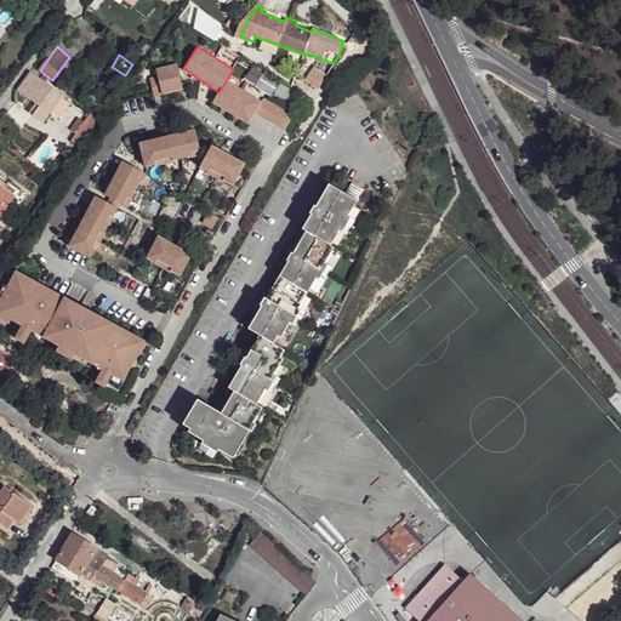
[(174,63),(158,68),(159,74),(152,77),(157,95),(180,89),(178,85),(174,63)]
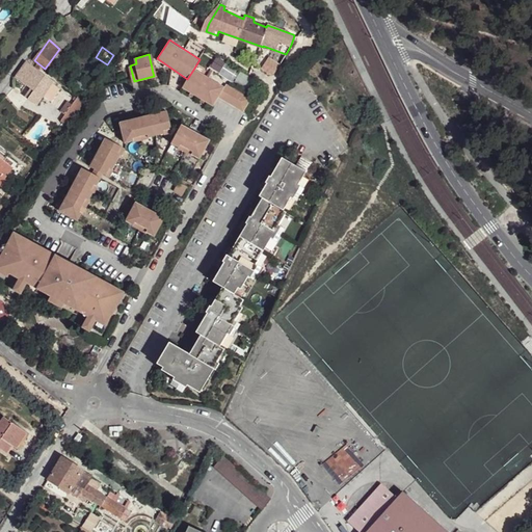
[(18,74),(17,75),(31,86),(26,92),(38,102),(55,80),(27,59),(18,74)]
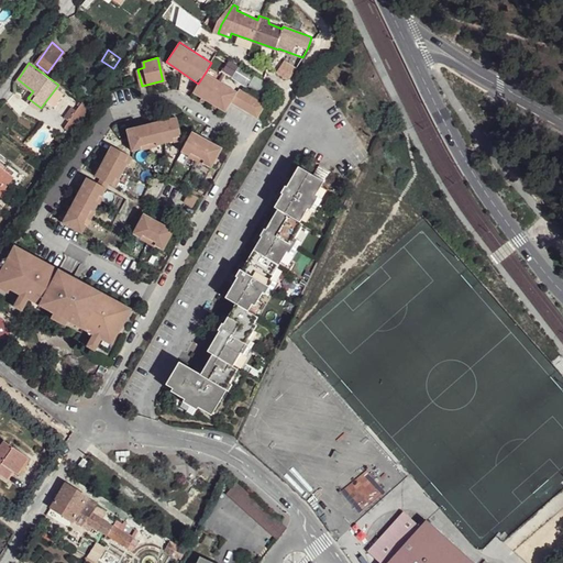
[(235,95),(205,74),(198,84),(192,94),(223,113),(229,105),(235,95)]
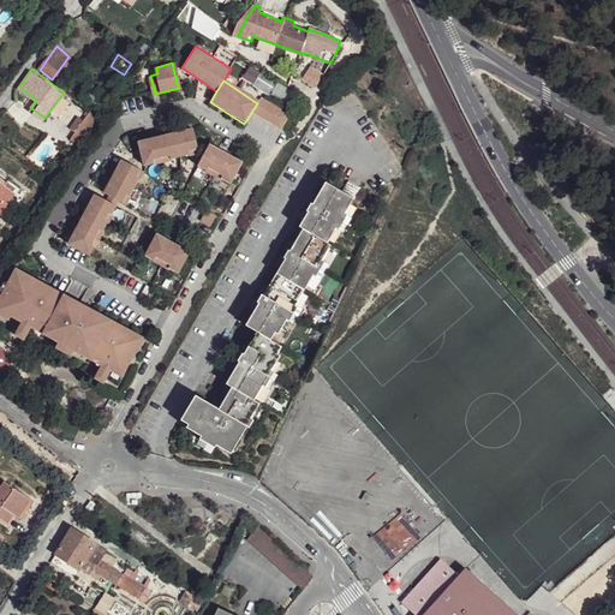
[(260,100),(257,103),(250,114),(276,132),(287,118),(260,100)]
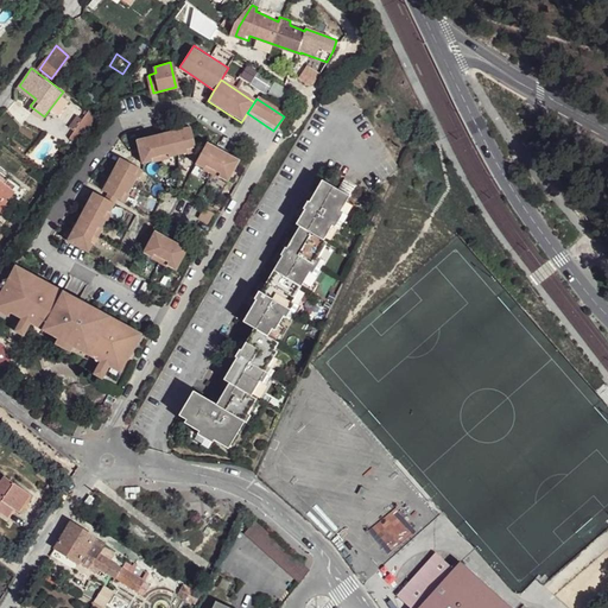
[(44,116),(30,106),(29,108),(43,120),(44,116)]
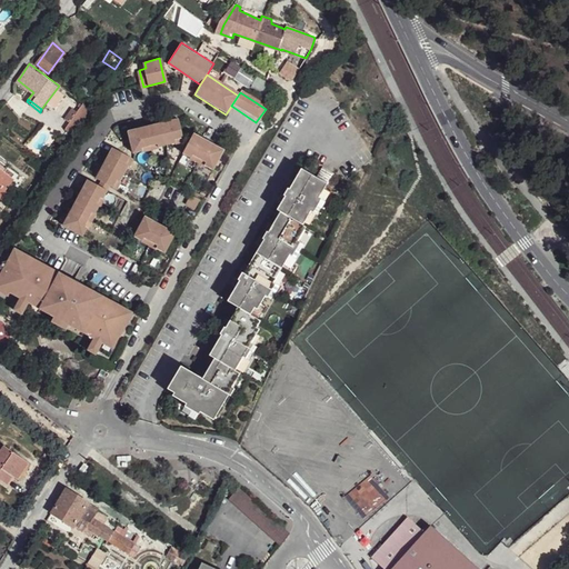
[(85,115),(77,109),(65,127),(77,137),(90,118),(85,115)]
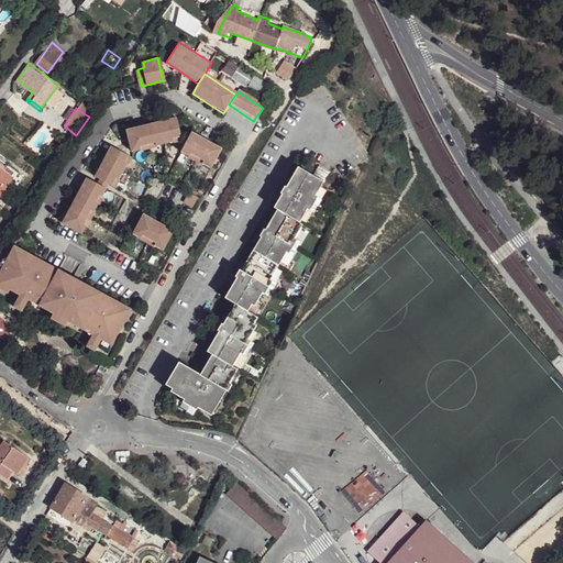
[(174,120),(124,131),(130,153),(179,141),(174,120)]
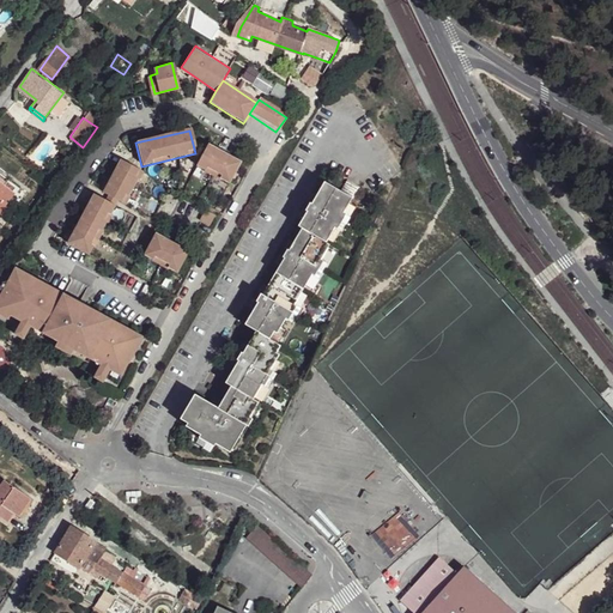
[(237,165),(207,145),(194,165),(223,186),(237,165)]
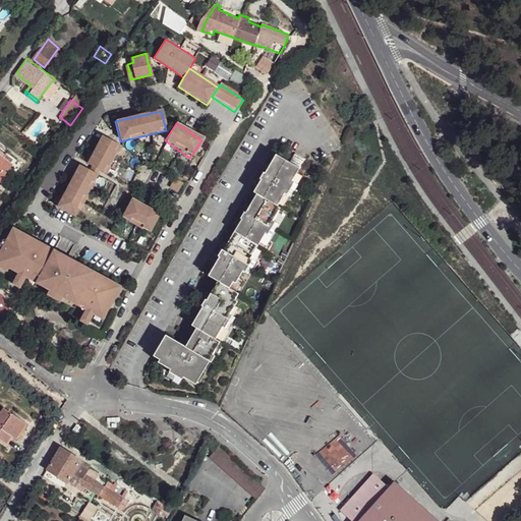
[(122,153),(102,139),(83,164),(104,178),(122,153)]
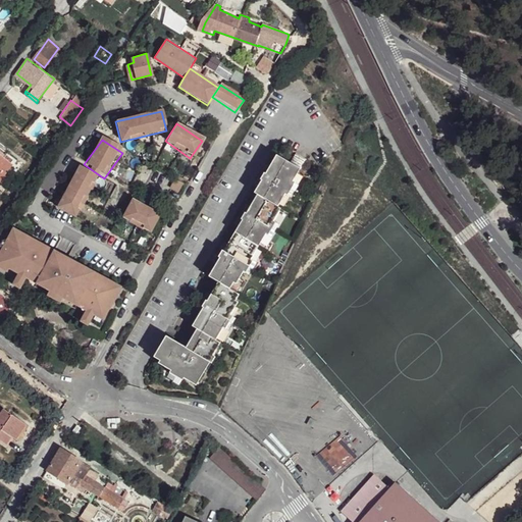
[(295,155),(289,165),(298,169),(304,160),(295,155)]
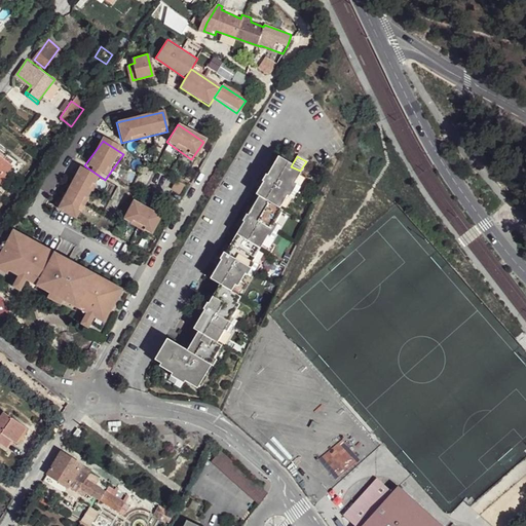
[(291,166),(276,157),(254,194),(257,196),(278,209),(286,195),(293,184),(300,171),(291,166)]
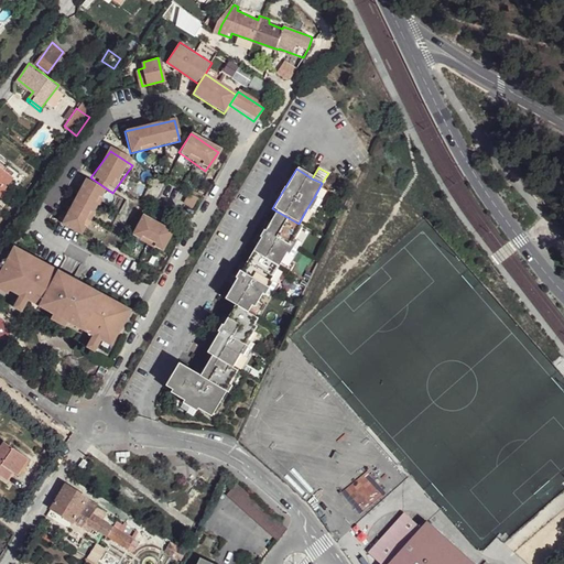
[(0,170),(0,188),(2,186),(4,190),(12,180),(0,170)]
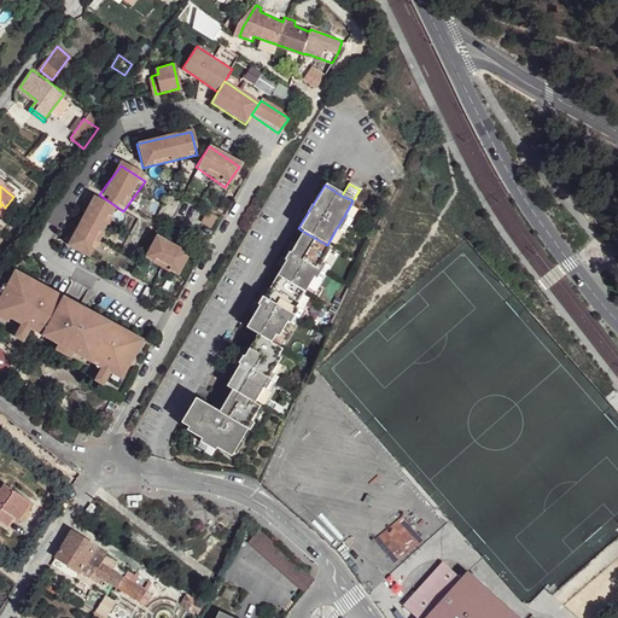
[(115,213),(91,196),(59,242),(82,258),(115,213)]
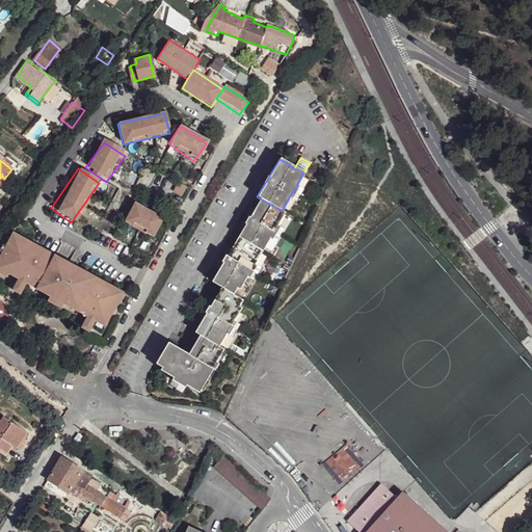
[(184,190),(176,185),(169,192),(178,198),(184,190)]
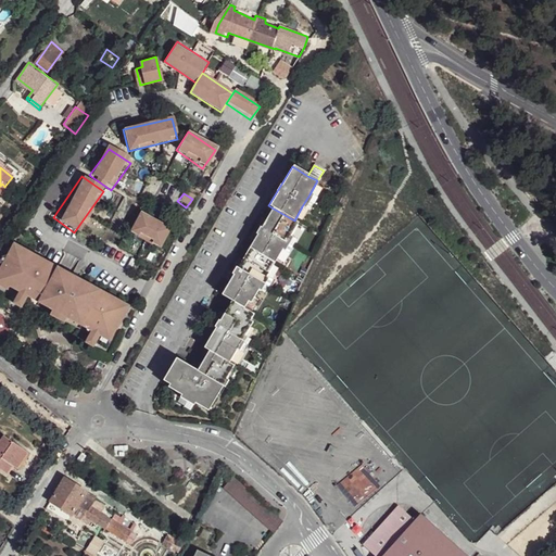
[(313,197),(310,194),(302,206),(305,209),(313,197)]
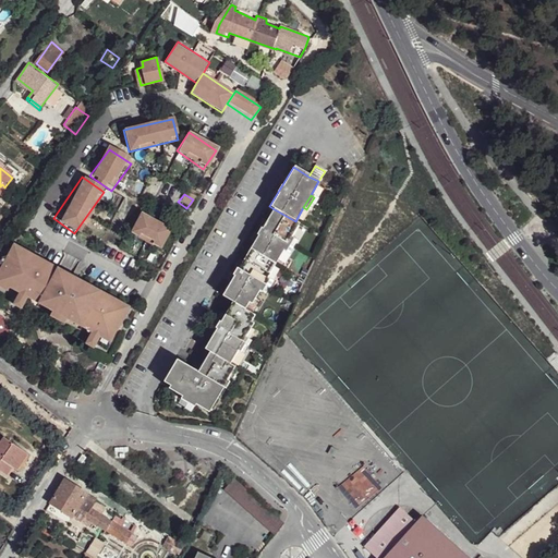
[(295,221),(273,208),(219,298),(230,303),(243,311),(246,304),(249,306),(257,292),(266,278),(281,252),(291,238),(299,223),(295,221)]
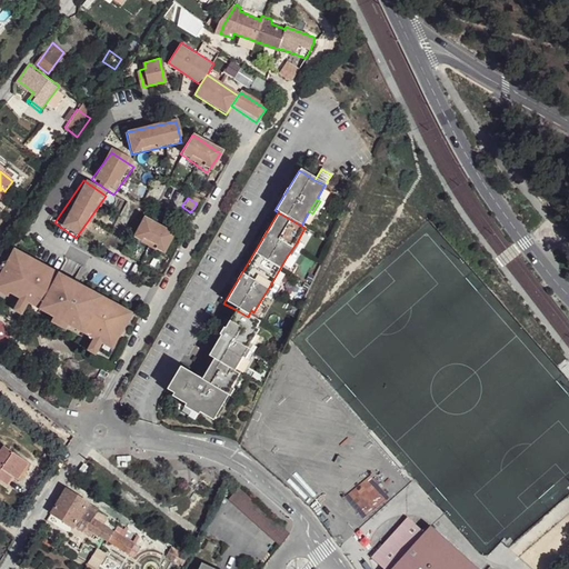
[(171,240),(141,222),(130,241),(159,260),(171,240)]
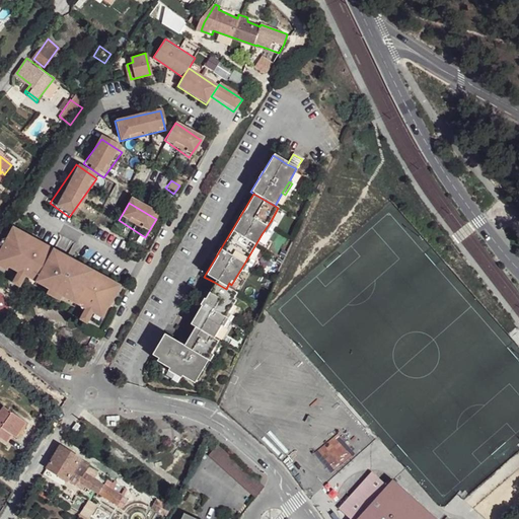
[(272,222),(271,221),(262,234),(265,235),(272,222)]
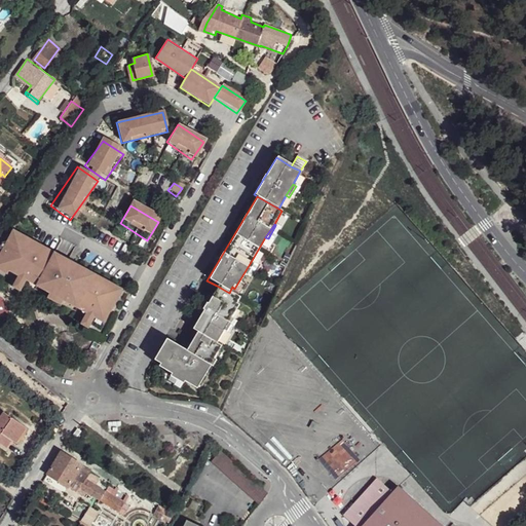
[(0,248),(1,249),(0,251),(0,268),(15,278),(11,285),(19,290),(23,284),(82,316),(78,324),(86,328),(90,322),(99,327),(120,290),(13,229),(6,241),(3,240),(0,245),(0,248)]
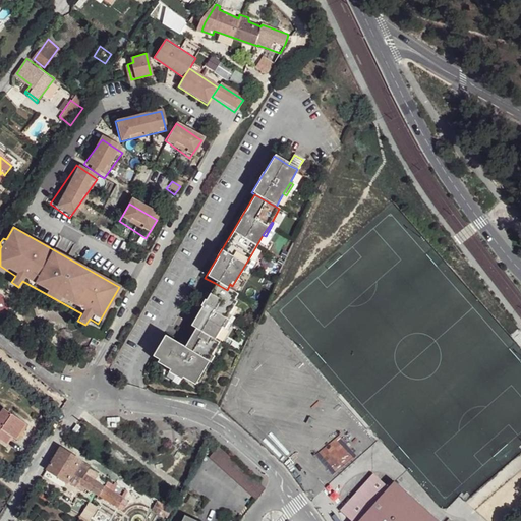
[(250,262),(248,259),(240,273),(243,275),(250,262)]
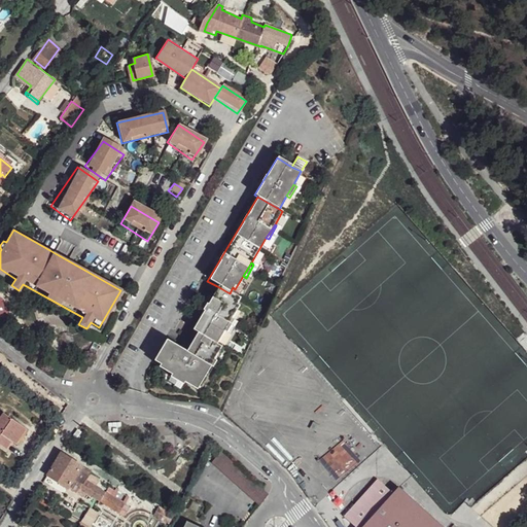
[(230,293),(217,286),(190,329),(195,334),(214,344),(222,330),(229,319),(237,307),(234,306),(238,299),(230,293)]
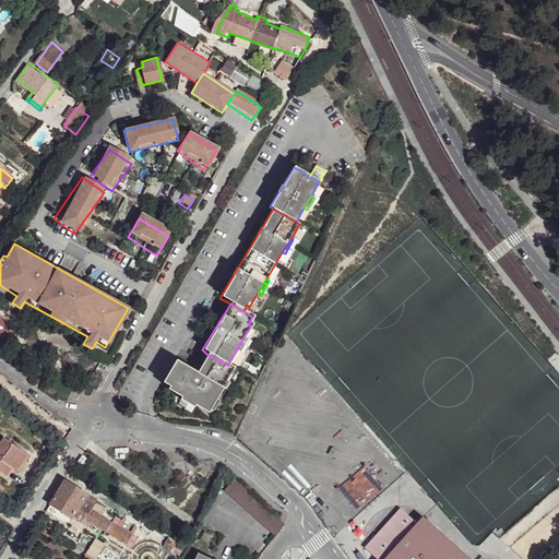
[(246,341),(242,339),(236,351),(238,353),(246,341)]
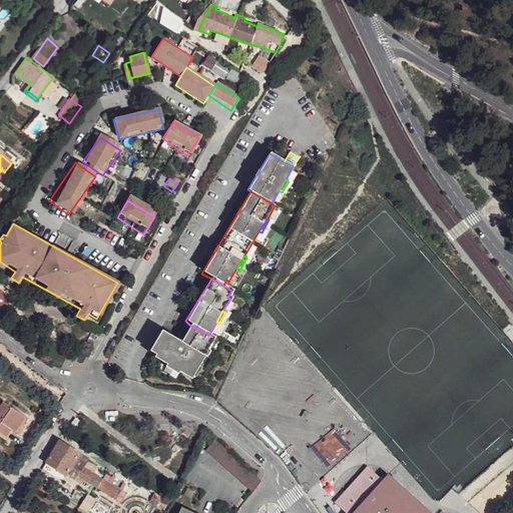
[(208,335),(189,325),(179,341),(160,331),(147,351),(154,355),(152,358),(165,365),(178,373),(190,380),(204,359),(208,351),(215,340),(208,335)]
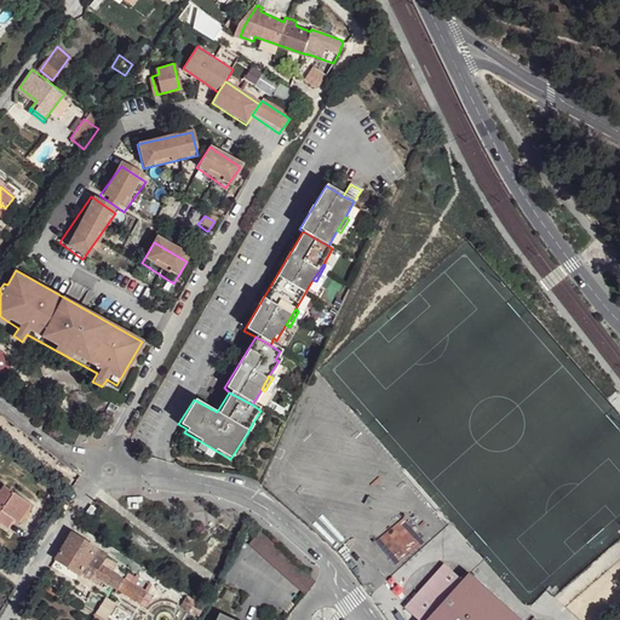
[(213,454),(216,451),(200,441),(197,446),(213,454)]
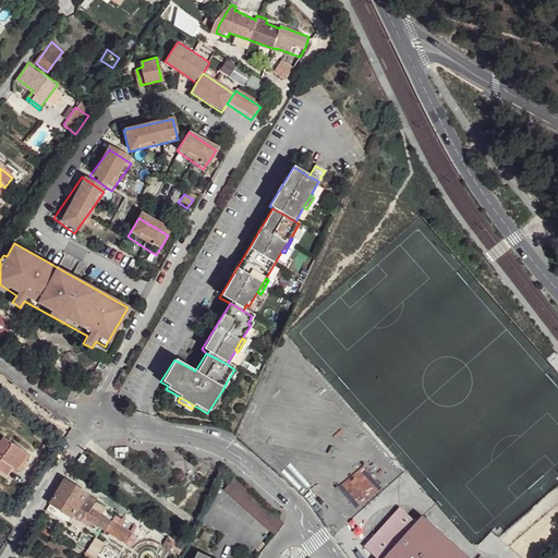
[(2,438),(0,440),(0,471),(4,474),(9,468),(12,469),(23,451),(2,438)]
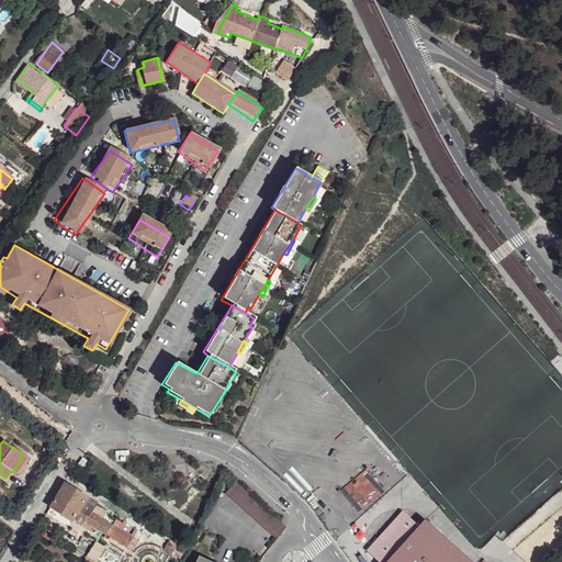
[(235,481),(224,493),(277,538),(287,527),(235,481)]
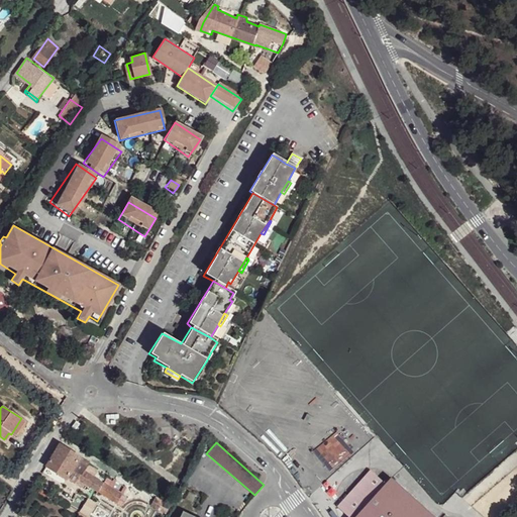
[(79,456),(60,445),(46,467),(67,479),(78,458),(79,456)]
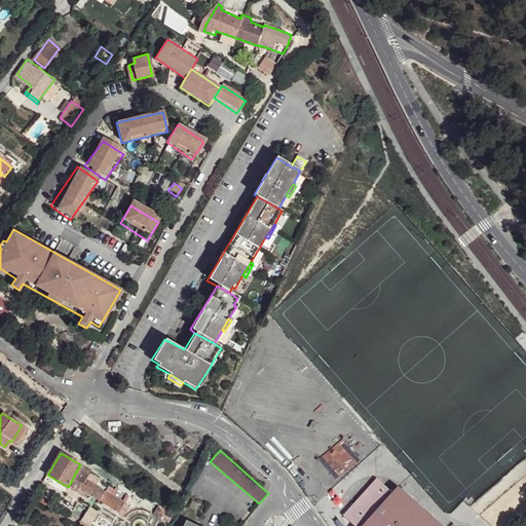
[(87,472),(79,466),(68,487),(75,492),(77,487),(83,479),(87,472)]
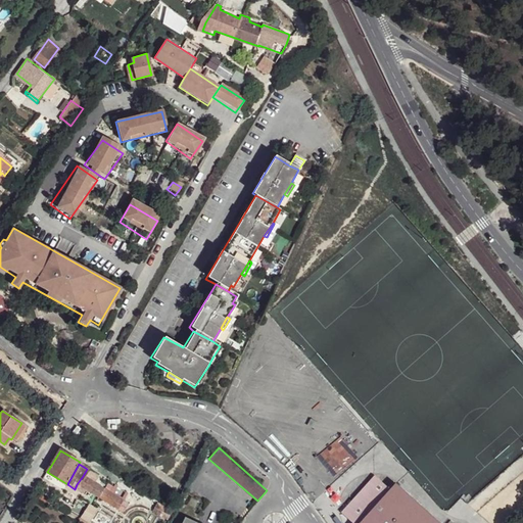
[(435,522),(391,481),(386,487),(371,474),(337,512),(349,522),(435,522)]
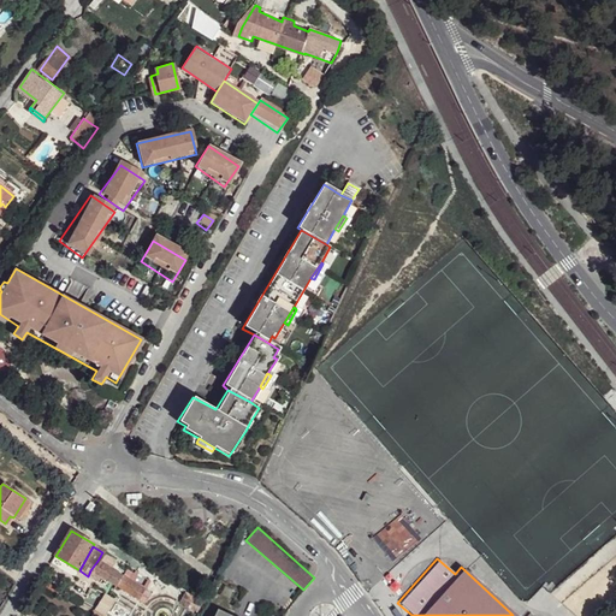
[(122,575),(98,561),(90,570),(116,585),(122,575)]
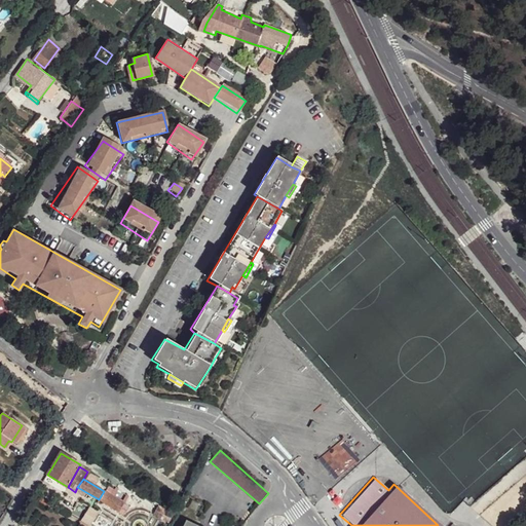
[(123,504),(104,491),(99,499),(118,512),(123,504)]
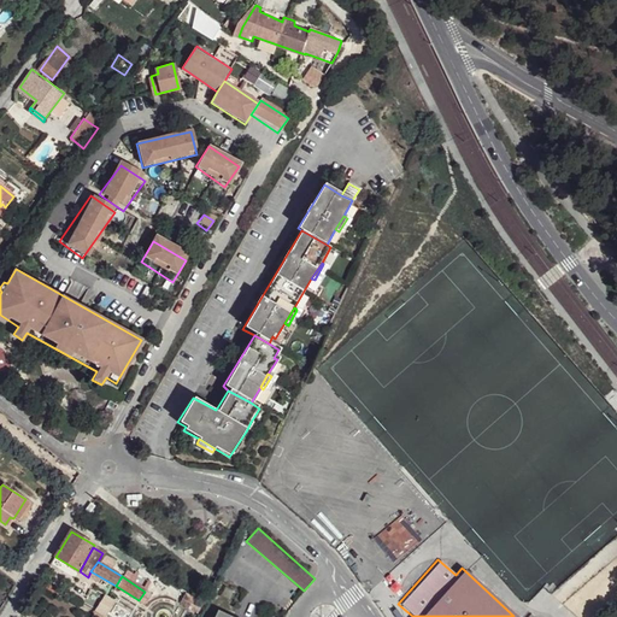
[(199,604),(182,593),(176,603),(193,613),(199,604)]
